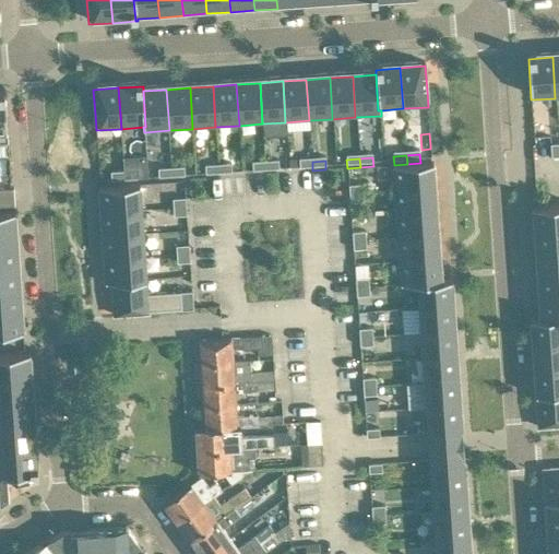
[(300,172),(312,171),(312,162),(299,163),(300,172)]
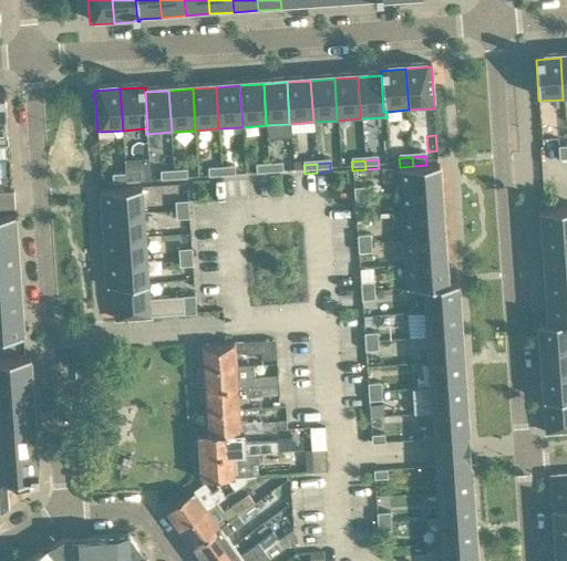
[(269,167),(269,176),(282,175),(282,166),(269,167)]
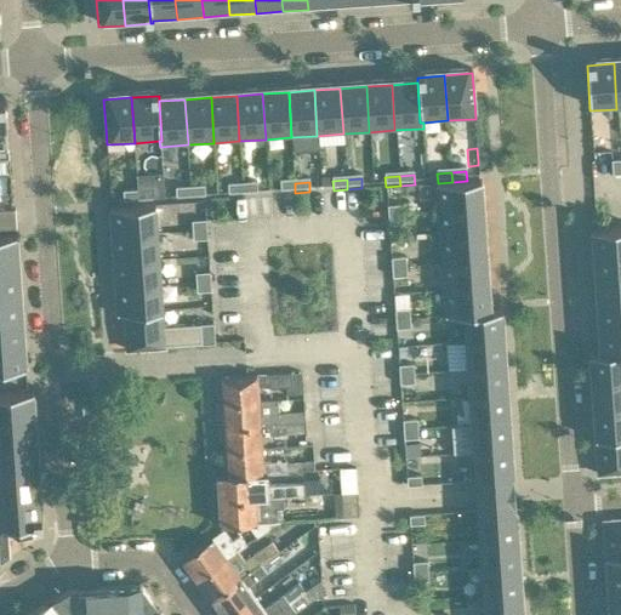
[(295,193),(295,183),(280,184),(280,194),(295,193)]
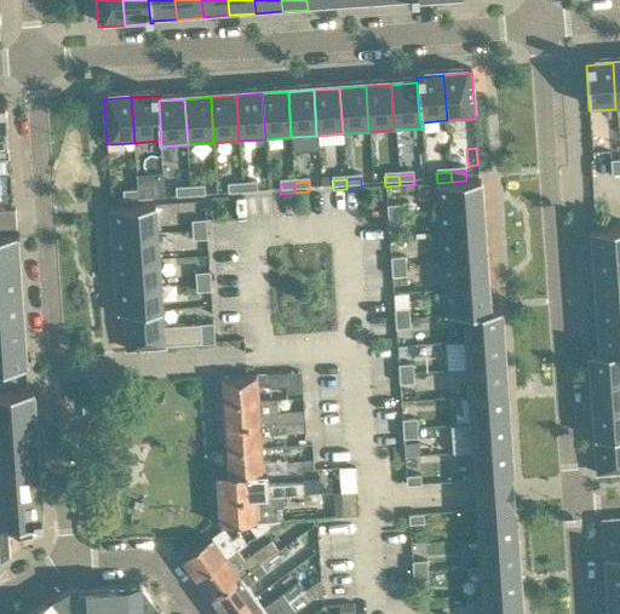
[(242,187),(242,196),(257,195),(257,185),(242,187)]
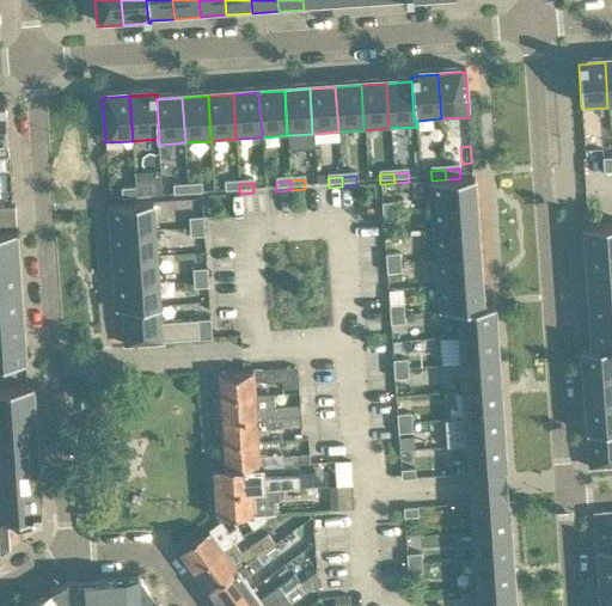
[(430,185),(432,212),(476,209),(475,183),(430,185)]
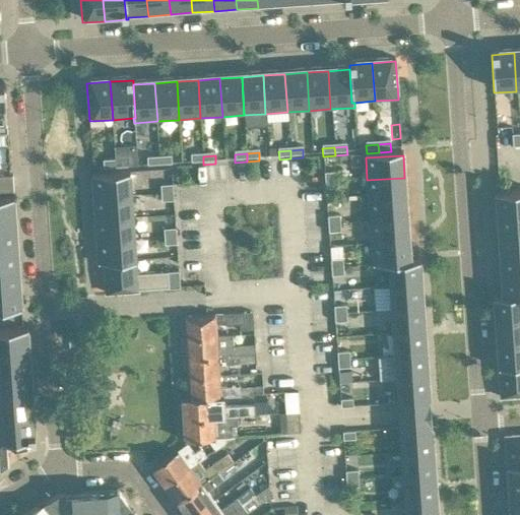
[(203,165),(203,156),(191,157),(191,166),(203,165)]
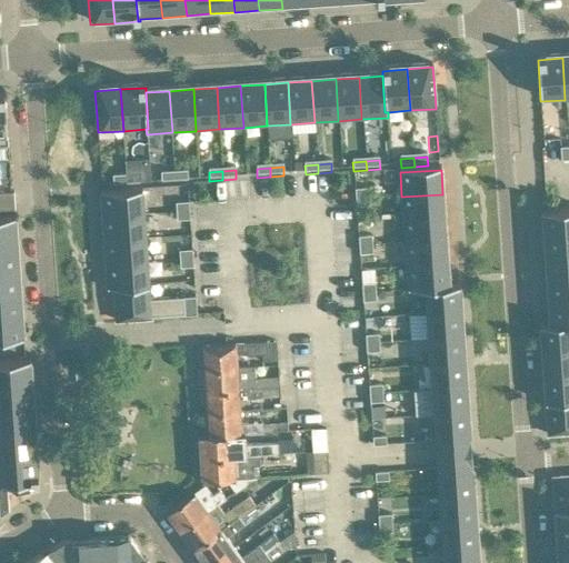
[(188,173),(175,174),(175,183),(188,182),(188,173)]
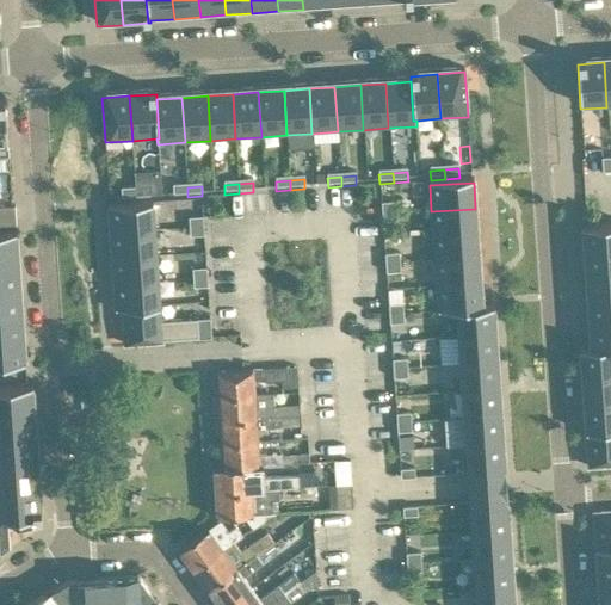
[(187,197),(187,187),(173,189),(173,198),(187,197)]
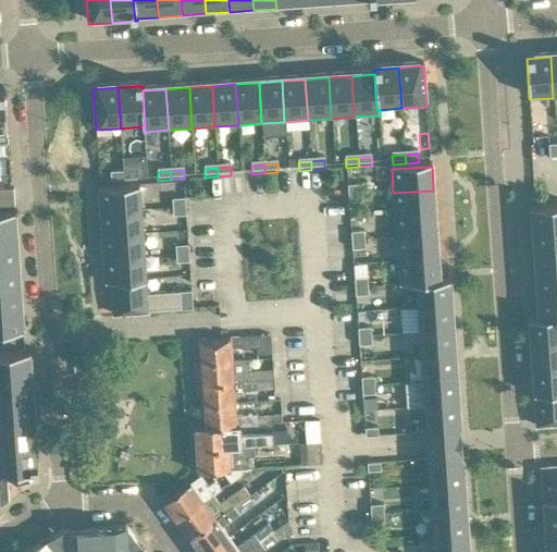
[(124,174),(124,183),(137,182),(137,173),(124,174)]
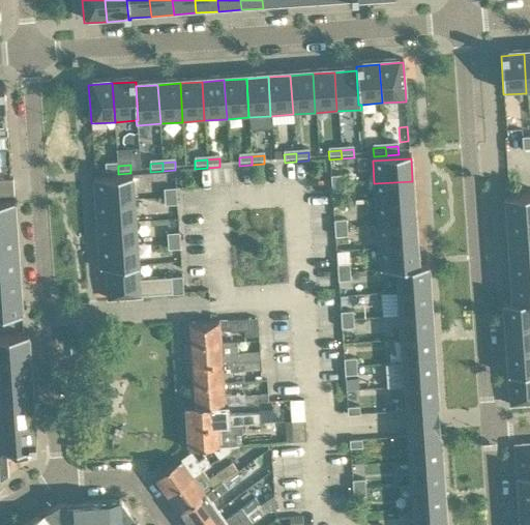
[(106,175),(118,174),(118,166),(106,167),(106,175)]
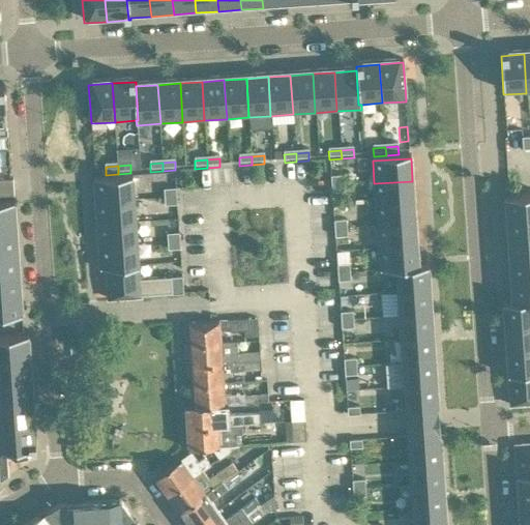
[(135,202),(133,179),(94,182),(95,205),(135,202)]
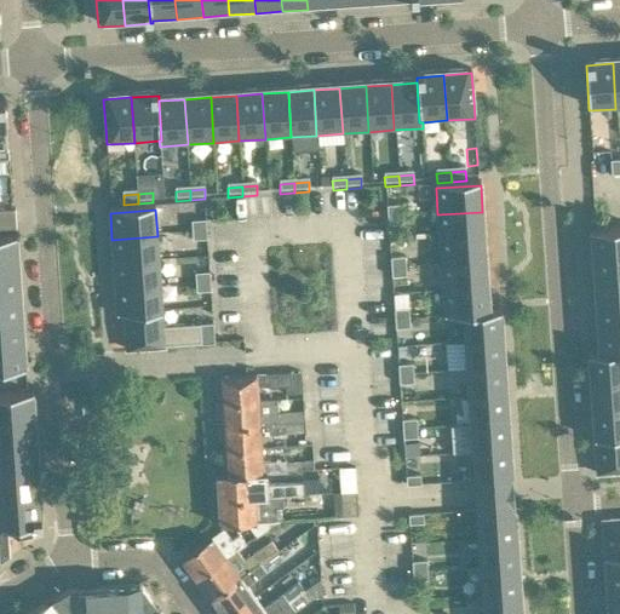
[(388,212),(388,221),(402,221),(402,218),(402,211),(388,212)]
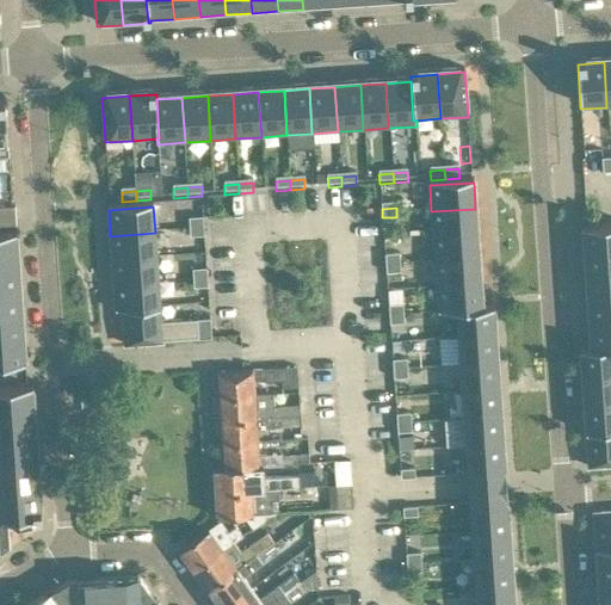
[(431,211),(433,238),(477,235),(475,209),(431,211)]
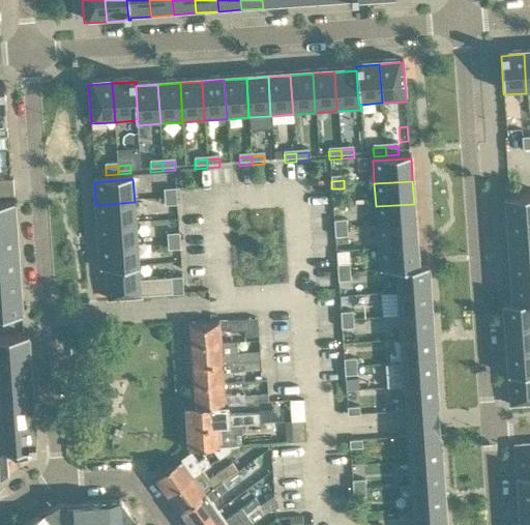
[(0,199),(13,199),(12,182),(10,182),(0,183),(0,199)]
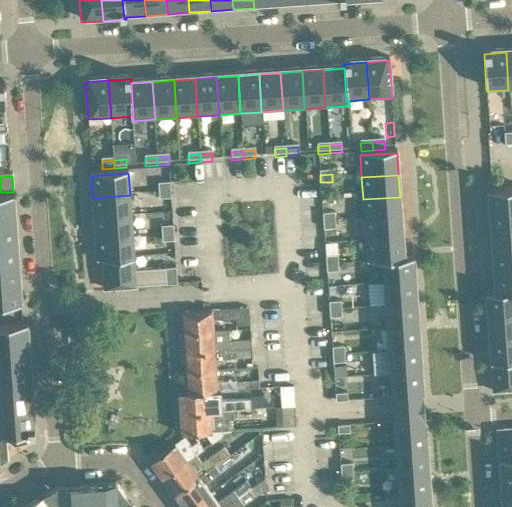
[(332,182),(320,182),(321,190),(333,189),(332,182)]
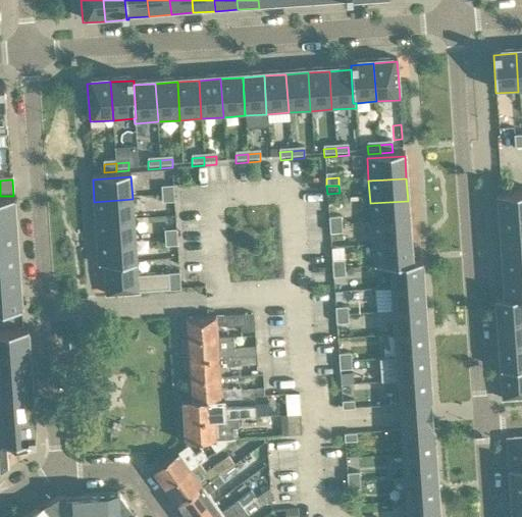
[(162,198),(174,197),(173,189),(161,190),(162,198)]
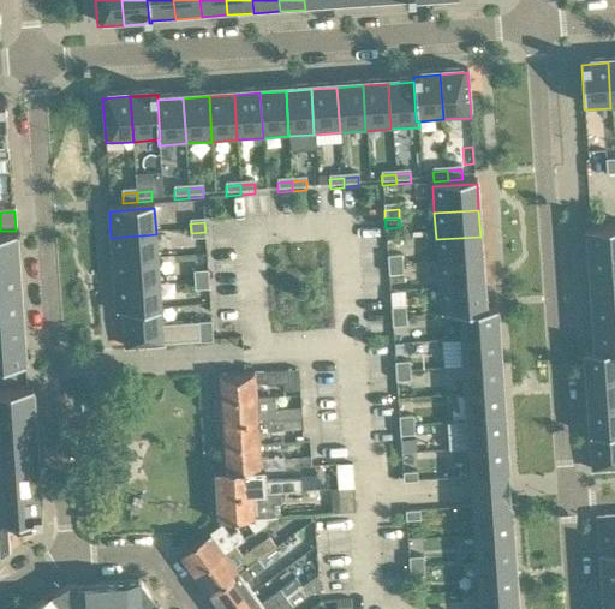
[(586,232),(587,257),(614,255),(614,230),(590,232),(586,232)]
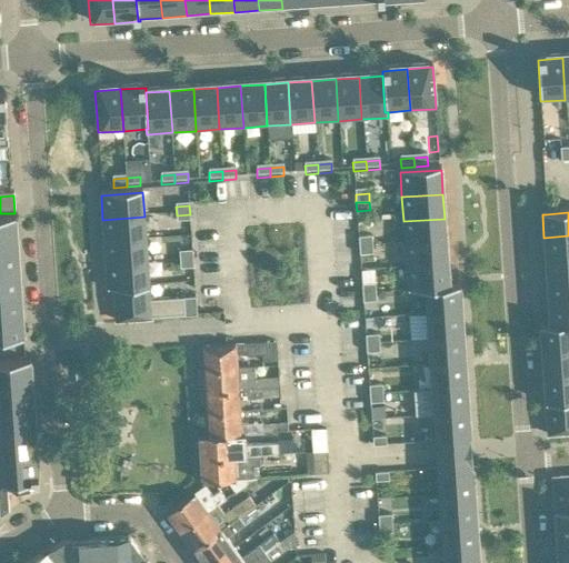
[(190,214),(177,215),(177,224),(190,223),(190,214)]
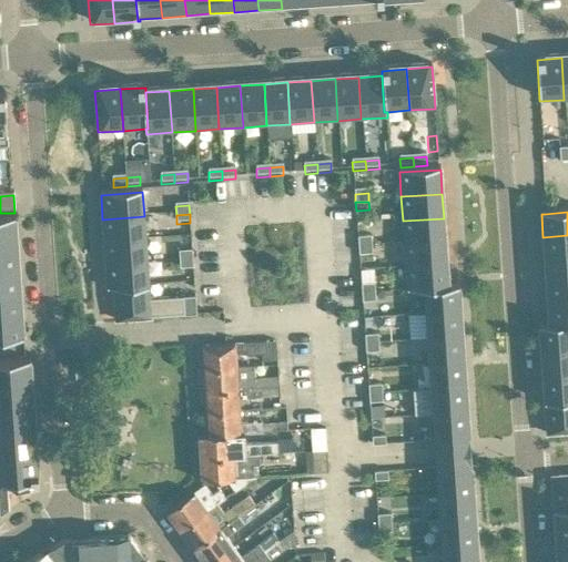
[(144,216),(102,220),(104,244),(145,241),(144,216)]
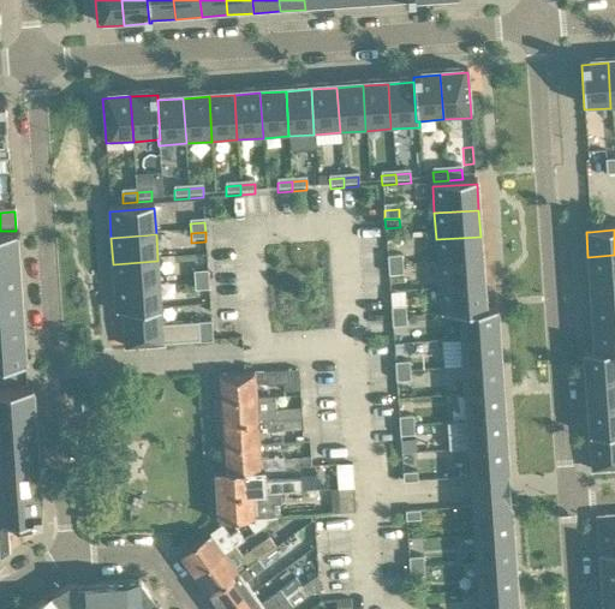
[(483,263),(481,237),(436,239),(437,266),(483,263)]
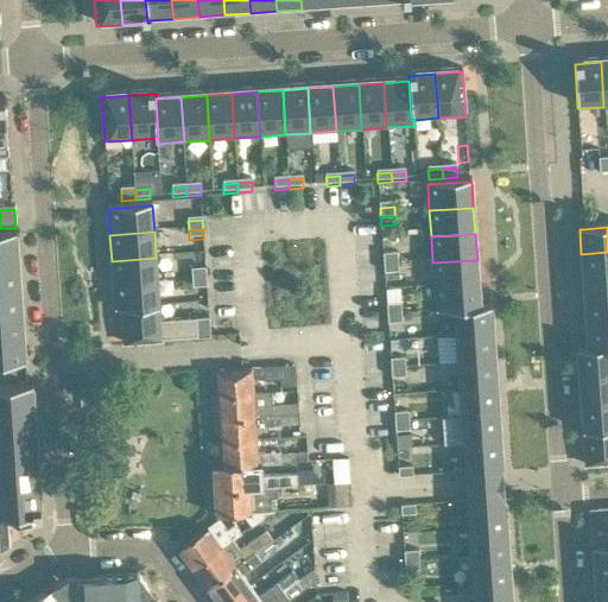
[(17,235),(0,235),(0,261),(18,261),(17,235)]
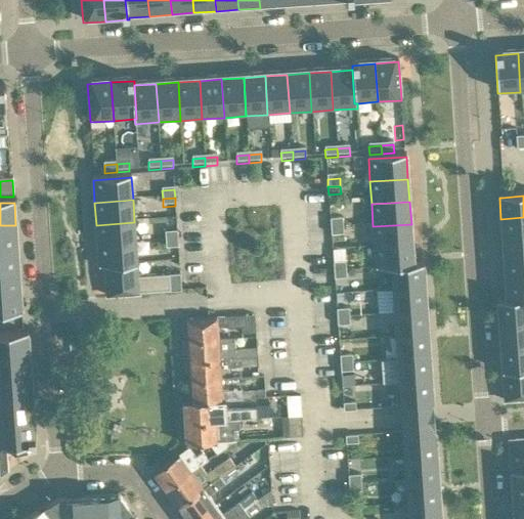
[(523,238),(523,217),(500,219),(503,240),(523,238)]
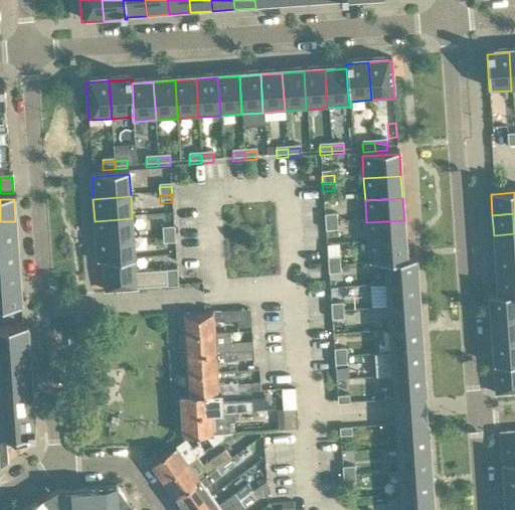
[(96,243),(134,240),(132,218),(95,221),(96,243)]
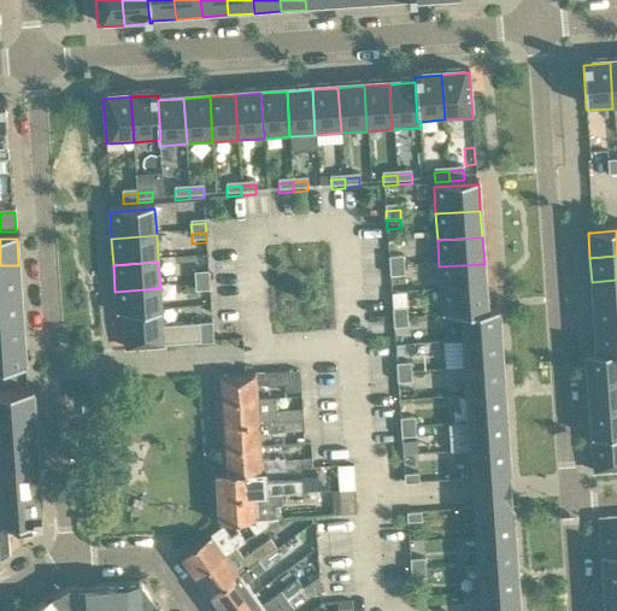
[(389,272),(404,271),(404,269),(404,262),(389,263),(389,272)]
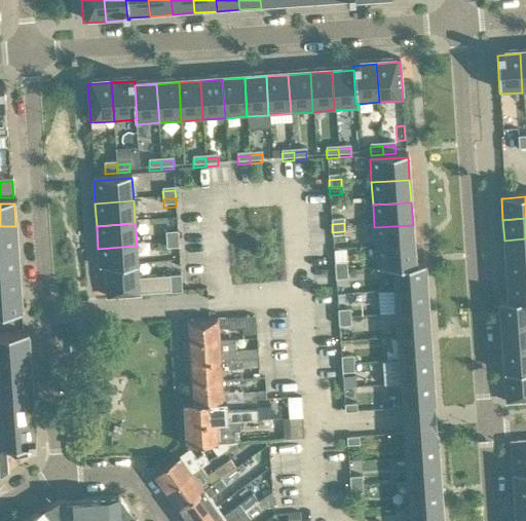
[(414,248),(413,225),(374,227),(376,250),(414,248)]
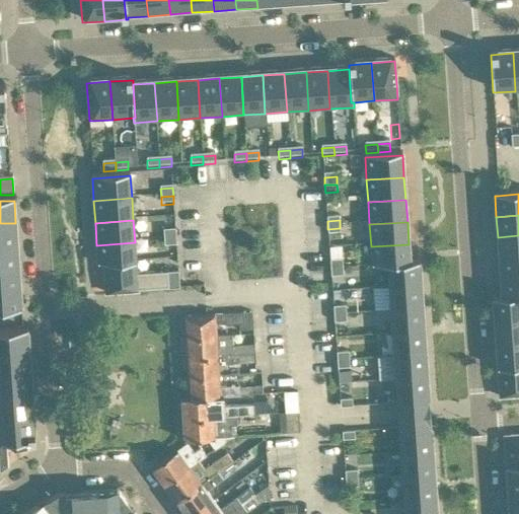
[(0,245),(17,245),(15,223),(0,223),(0,245)]
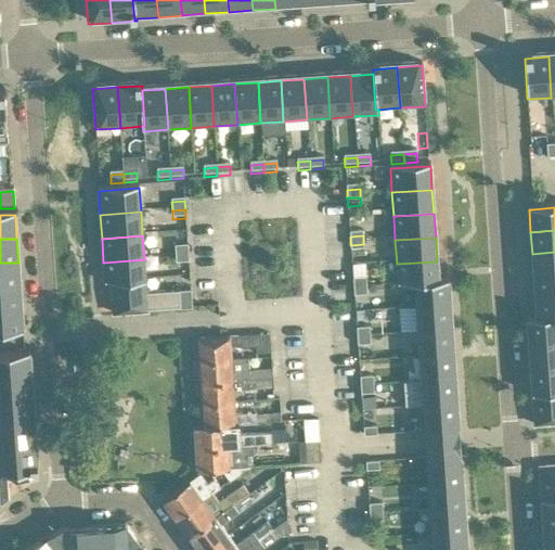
[(363,244),(350,245),(351,253),(364,253),(364,251),(363,244)]
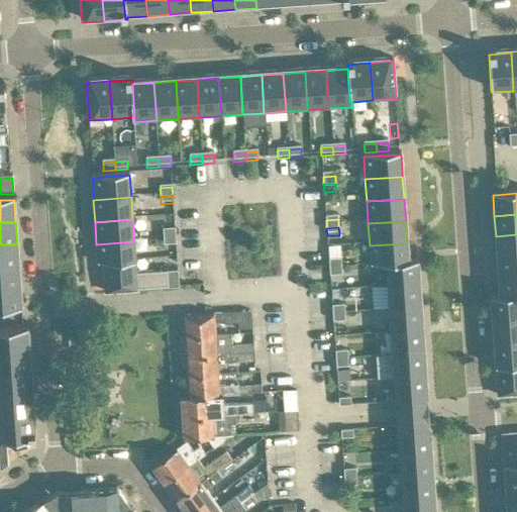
[(164,239),(175,238),(175,230),(163,231),(164,239)]
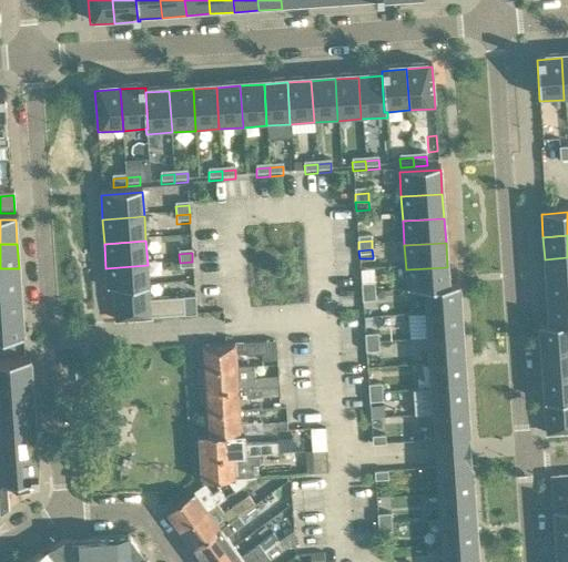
[(546,283),(567,281),(567,257),(545,259),(546,283)]
